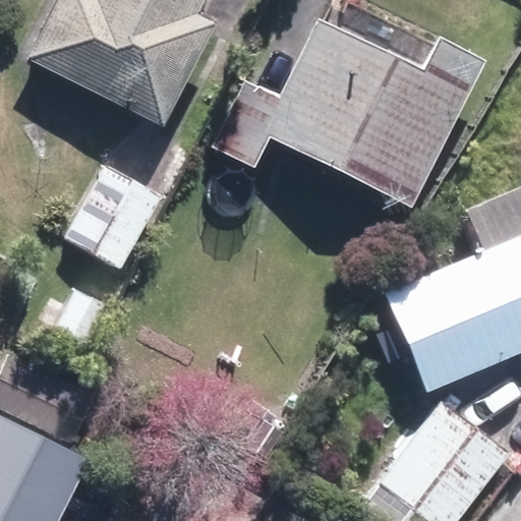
[(56,0),(27,57),(163,124),(216,20),(196,10),(201,0),(56,0)]
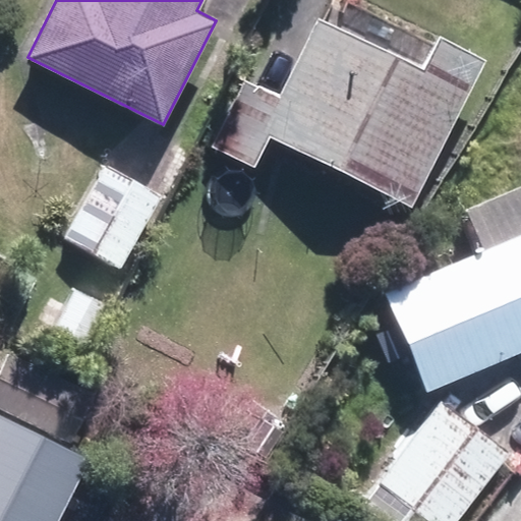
[(268,136),(412,207),(483,58),(437,36),(421,67),(315,15),(278,94),(245,76),(210,148),(252,168),(268,136)]
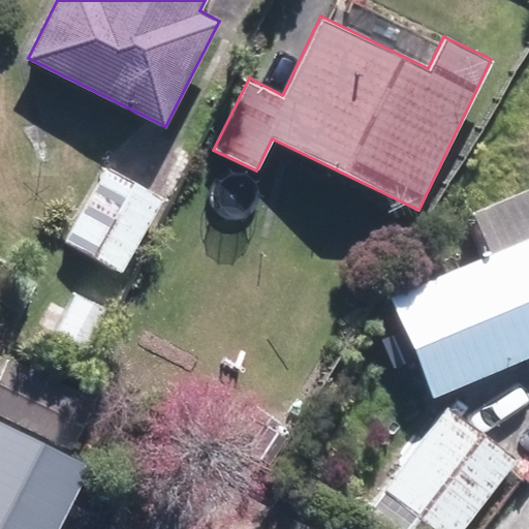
[(63,241),(119,272),(163,198),(107,165),(63,241)]
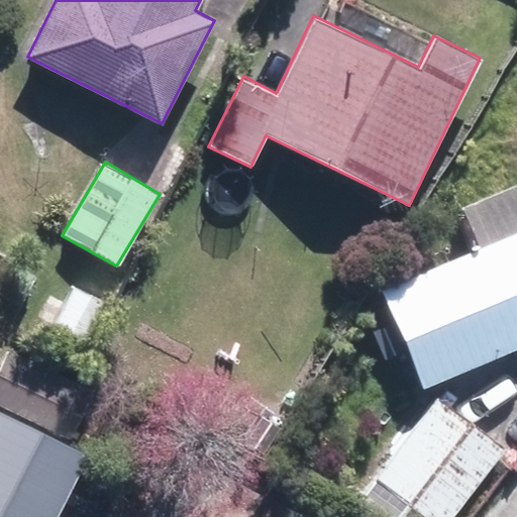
[(378,289),(421,388),(516,345),(516,182),(460,206),(478,245),(378,289)]
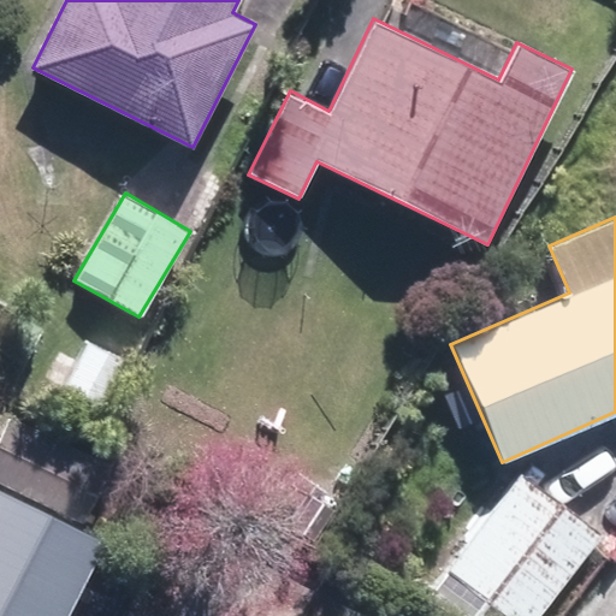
[(52,401),(95,424),(128,361),(87,339),(52,401)]
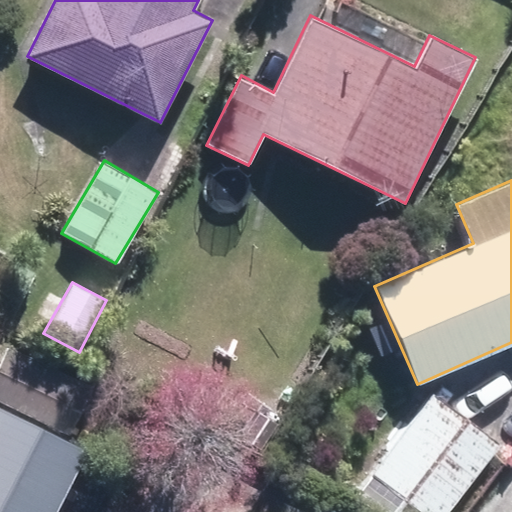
[(87,386),(5,347),(0,358),(0,511),(46,511),(78,445),(62,437),(87,386)]
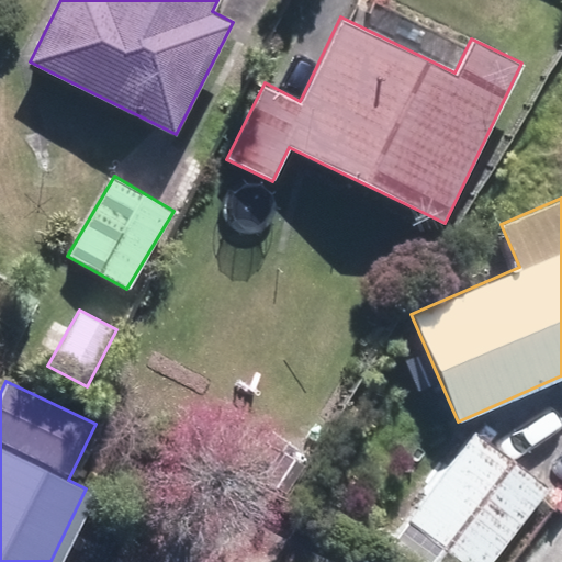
[(406,518),(464,561),(490,561),(548,485),(473,428),(406,518)]
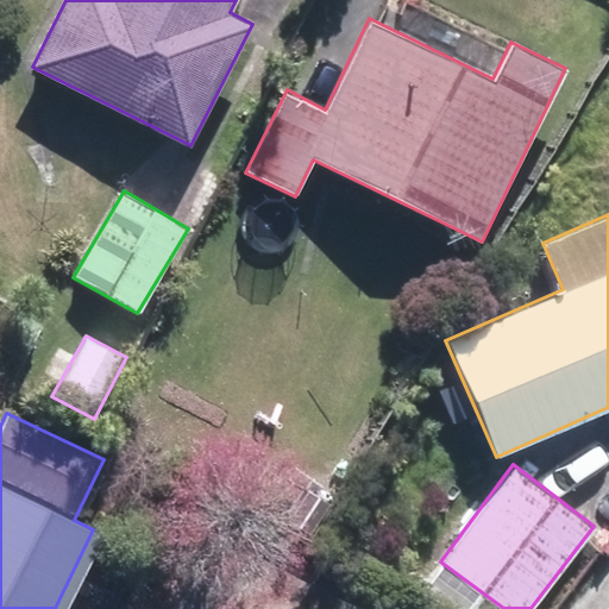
All buildings are outlined.
